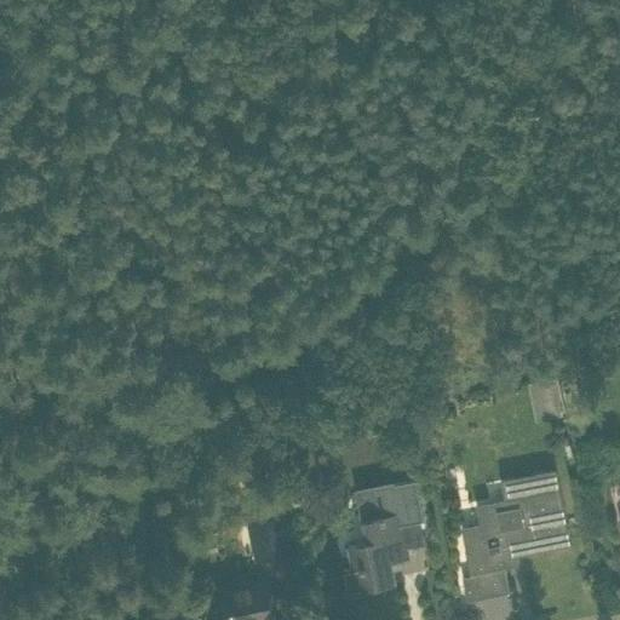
[(475,573),(461,577),(466,600),(480,597),(510,591),(503,554),(567,541),(562,517),(557,492),(552,469),(500,478),(505,503),(491,505),(494,523),(466,529),(475,573)]
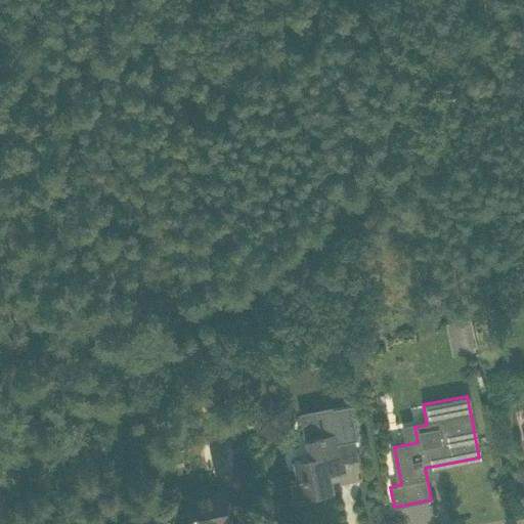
[(345,462),(341,443),(357,440),(350,404),(334,407),(338,432),(307,438),(311,456),(295,460),(298,477),(291,479),(295,499),(335,491),(330,465),(345,462)]
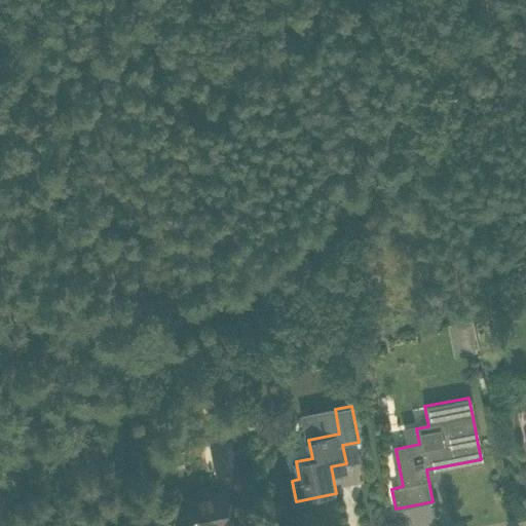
[(245,468),(235,424),(207,430),(216,475),(245,468)]
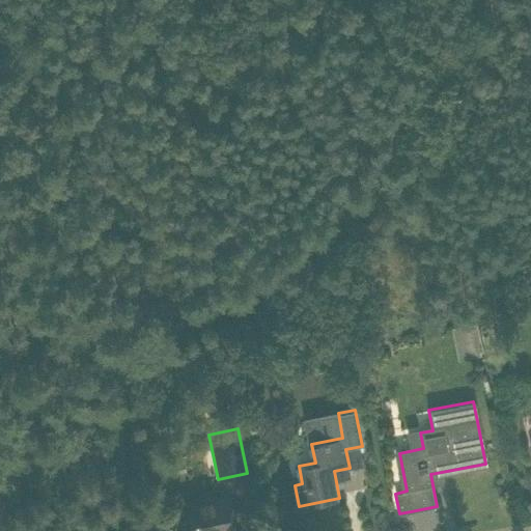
[(233,530),(227,496),(178,506),(183,530),(233,530)]
